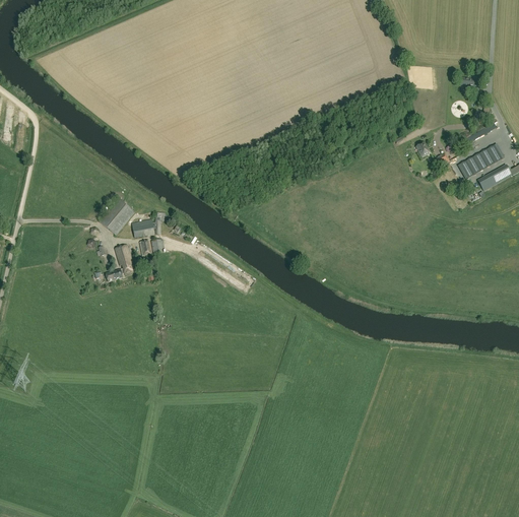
[(470,77),(465,77),(465,76),(460,76),(459,84),(472,85),(472,94),(478,95),(479,87),(475,87),(475,77),(471,76),(470,77)]
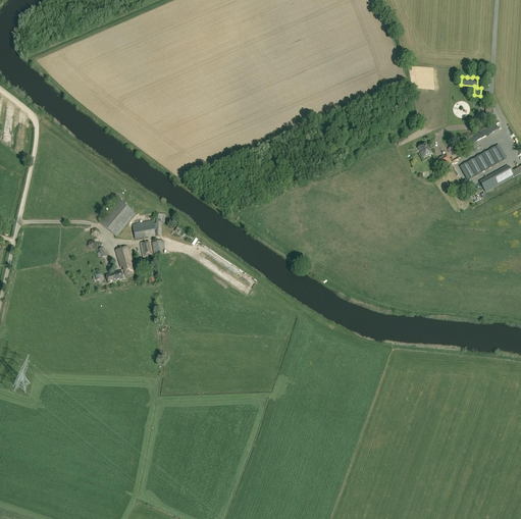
[(425,141),(417,145),(423,156),(431,152),(425,141)]
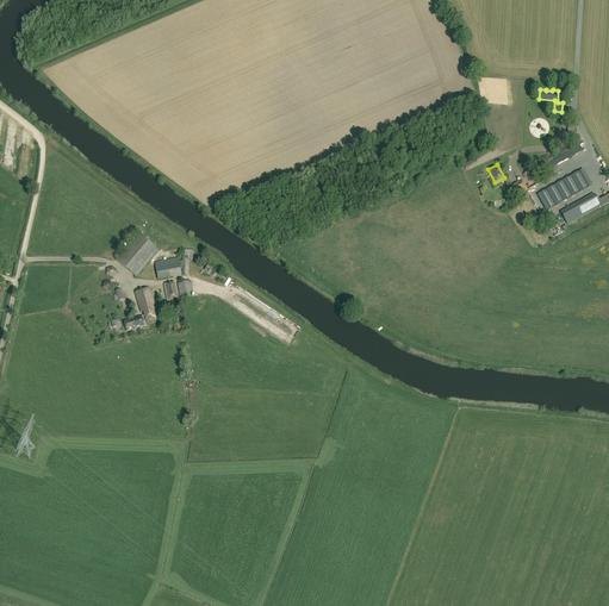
[(522,179),(521,177),(516,180),(513,182),(508,185),(513,194),(527,186),(522,179)]
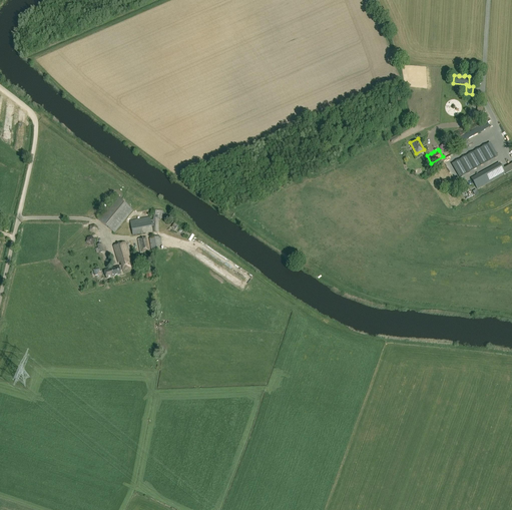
[(476,186),(504,171),(498,160),(470,176),(476,186)]
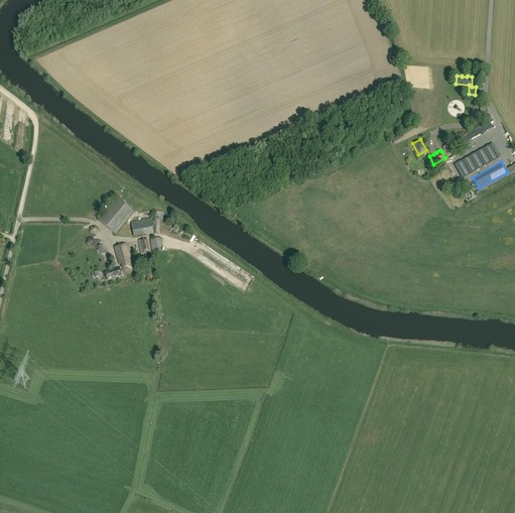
[(448,175),(456,172),(453,165),(445,168),(448,175)]
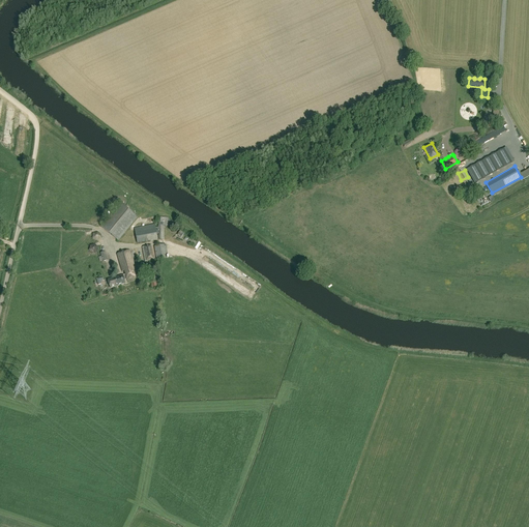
[(117,238),(137,214),(119,201),(100,225),(117,238)]
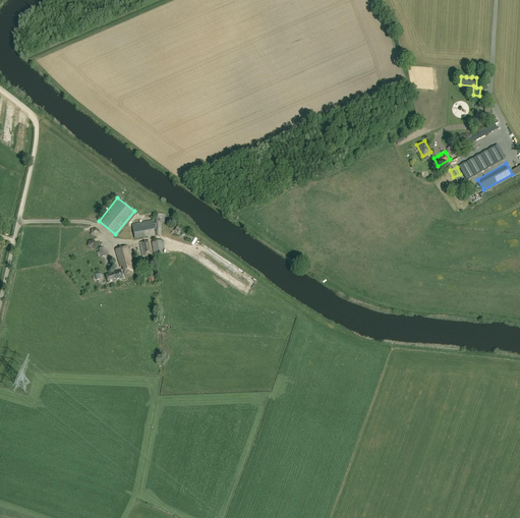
[(170,220),(171,216),(164,214),(164,212),(155,212),(155,221),(152,221),(151,218),(131,222),(134,236),(154,233),(153,227),(155,226),(155,232),(161,232),(160,219),(164,219),(170,220)]
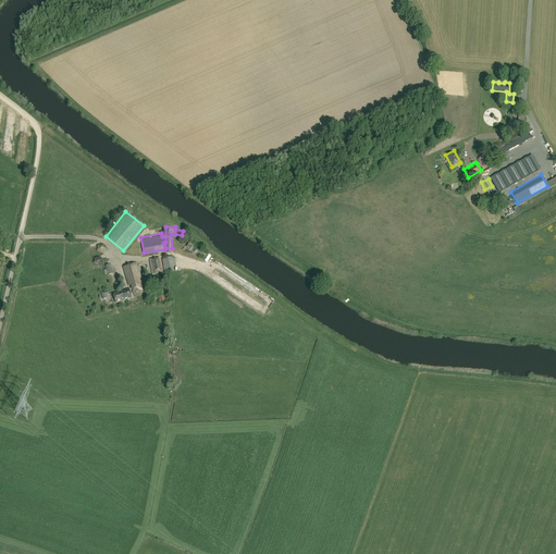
[(101,250),(106,246),(102,241),(97,242),(96,248),(101,250)]
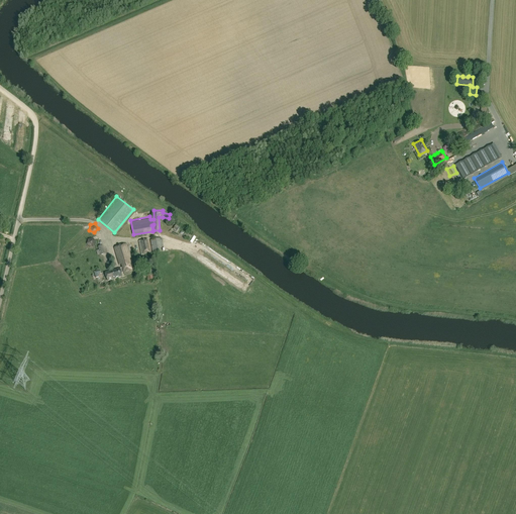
[(140,252),(150,250),(148,236),(137,239),(140,252)]
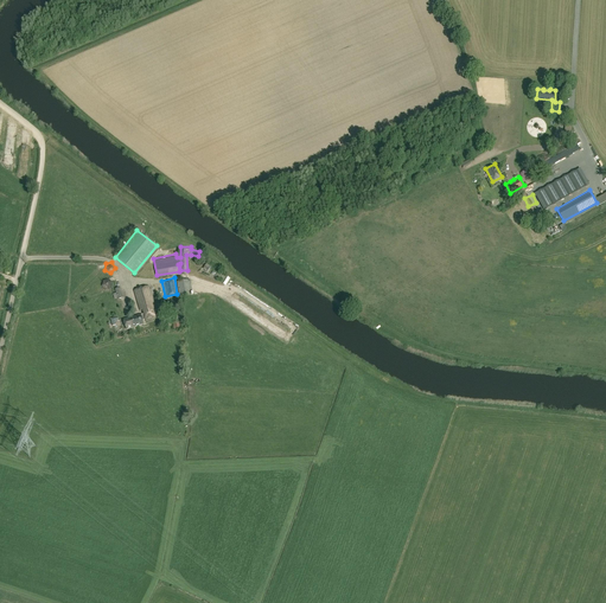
[(179,278),(180,292),(192,289),(190,277),(179,278)]
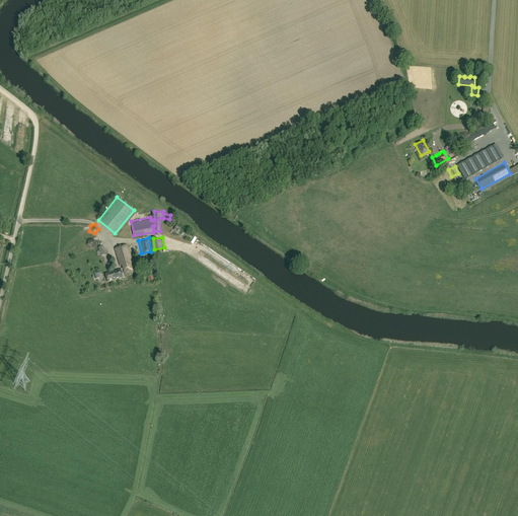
[(134,269),(126,242),(114,246),(119,264),(121,263),(122,266),(121,267),(121,268),(120,268),(120,267),(104,272),(107,279),(122,275),(121,272),(124,272),(124,273),(134,269)]
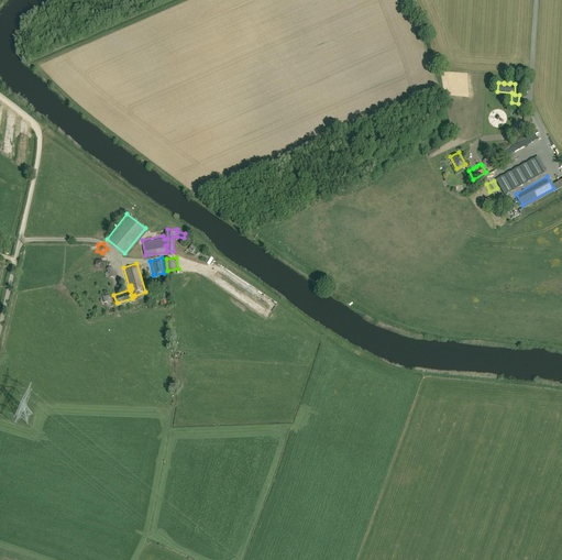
[(109,275),(113,274),(111,264),(106,266),(107,270),(103,271),(105,275),(108,274),(109,275)]
